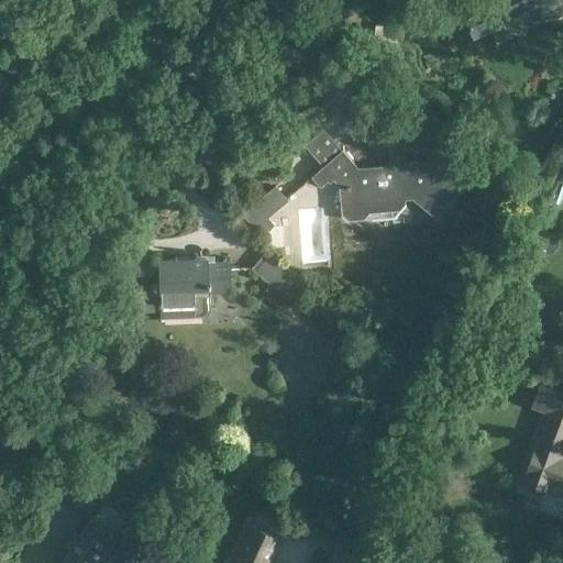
[(562,0),(488,0),(463,13),(467,22),(466,23),(471,34),(473,34),(474,35),(503,21),(501,19),(525,8),(527,12),(539,7),(543,17),(556,14),(562,11),(562,0)]
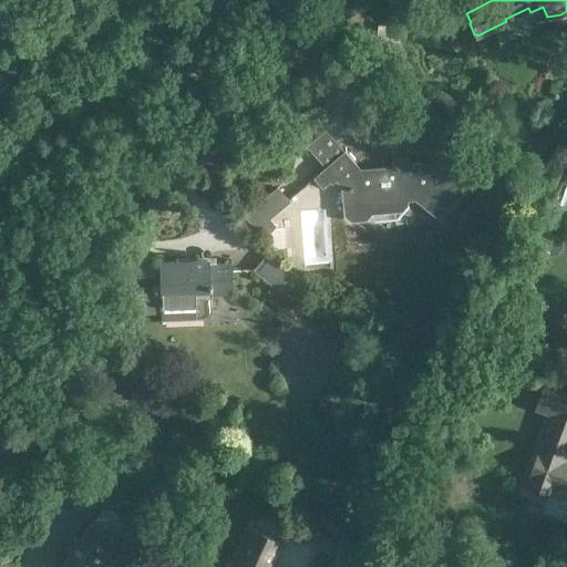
[(0,89),(9,82),(0,71),(0,89)]
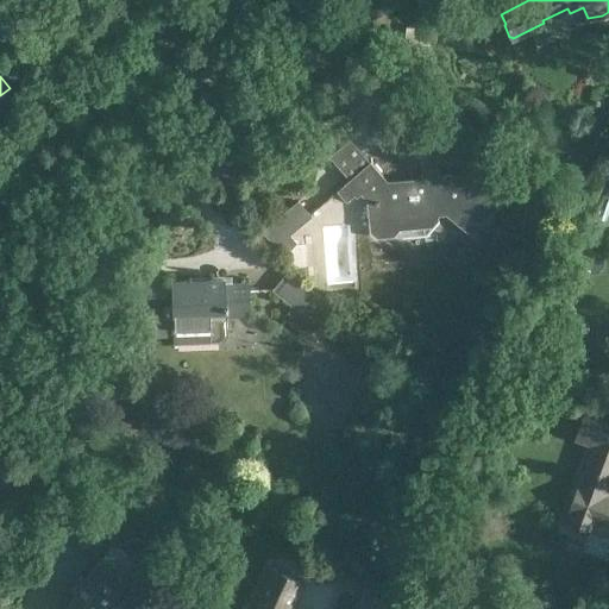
[(370,161),(337,190),(346,201),(353,194),(356,196),(360,193),(366,200),(369,231),(376,237),(393,236),(399,228),(432,226),(438,219),(437,217),(438,217),(438,211),(446,211),(473,233),(497,203),(459,173),(438,175),(438,171),(421,173),(422,177),(387,181),(370,161)]
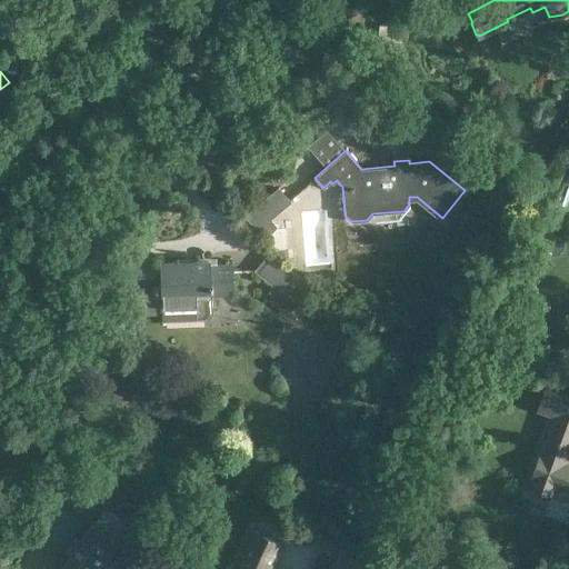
[(263,238),(275,229),(266,219),(289,199),(278,187),(245,216),(263,238)]
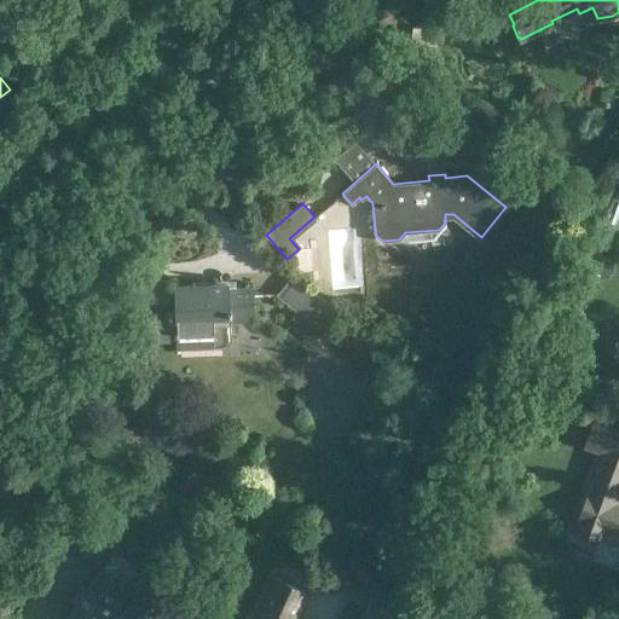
[(293,275),(276,294),(296,311),(288,322),(311,340),(320,328),(318,327),(322,320),(317,317),(308,311),(319,298),(293,275)]
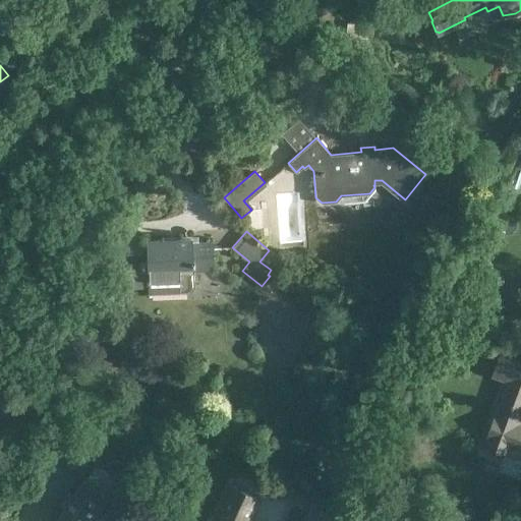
[(214,270),(213,242),(191,243),(191,238),(176,239),(176,241),(165,241),(165,239),(147,240),(148,265),(126,266),(126,287),(148,286),(149,293),(186,291),(188,291),(189,291),(190,290),(191,288),(192,286),(193,285),(193,284),(192,271),(214,270)]
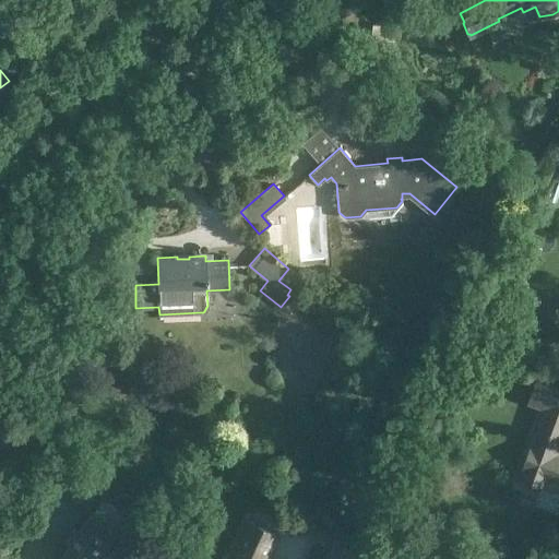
[(394,373),(388,384),(399,391),(405,380),(394,373)]
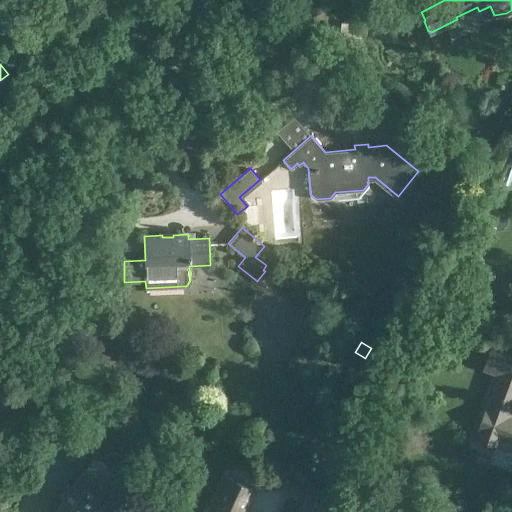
[(511,354),(503,351),(495,372),(500,373),(487,409),(485,408),(474,439),(511,452),(511,415),(511,413),(511,354)]
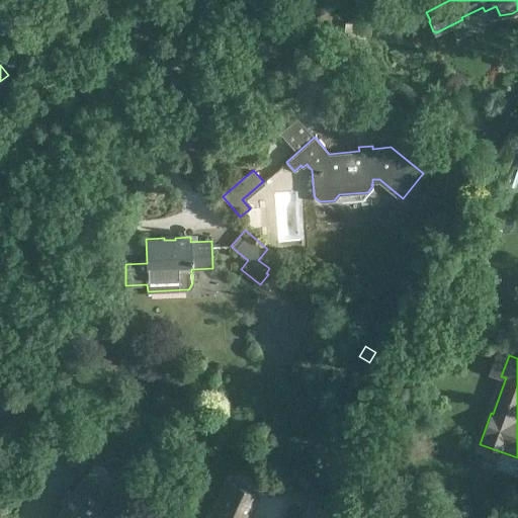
[(89,402),(84,412),(97,418),(102,409),(89,402)]
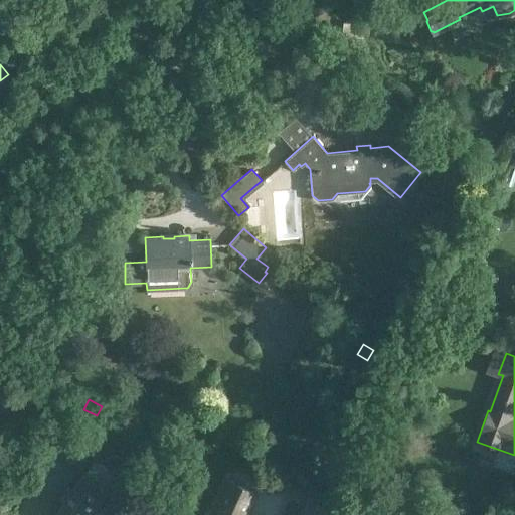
[(108,469),(94,460),(84,474),(83,473),(72,489),(68,487),(60,499),(64,501),(53,514),(96,514),(112,492),(98,483),(108,469)]
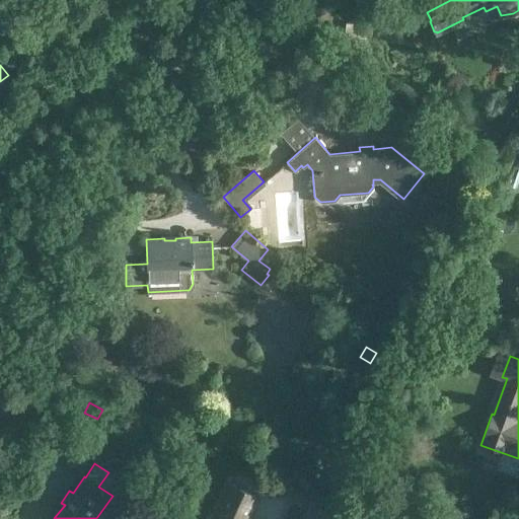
[(247,518),(258,497),(230,484),(213,518),(247,518)]
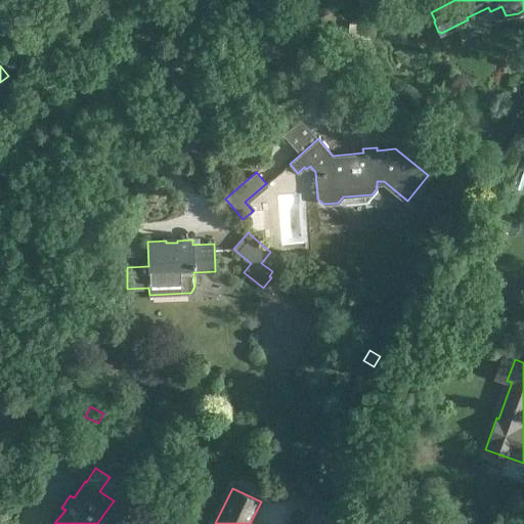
[(365,488),(359,498),(376,508),(382,497),(365,488)]
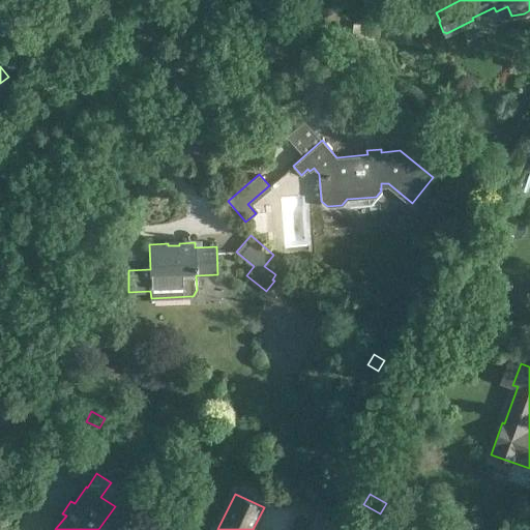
[(350,529),(351,529),(327,518),(321,529),(350,529)]
